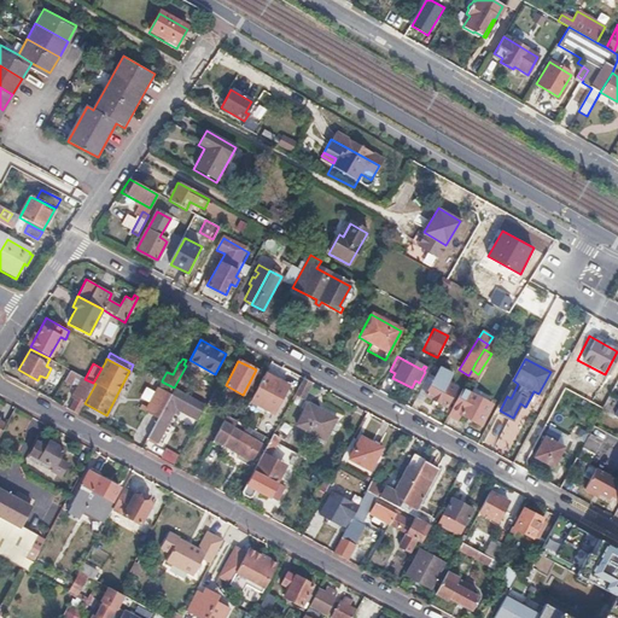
[(439,368),(433,365),(419,391),(425,395),(438,368),(439,368)]
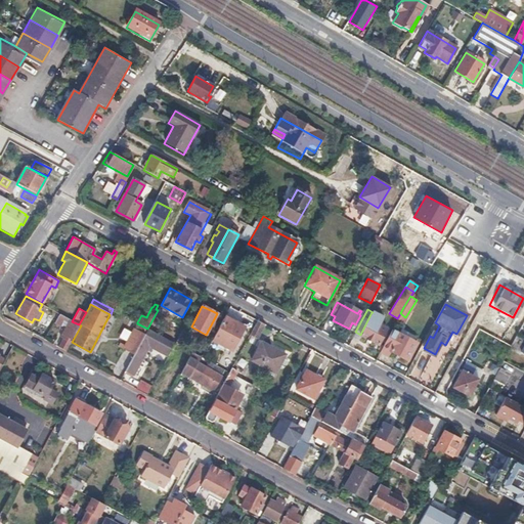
[(382,317),(372,312),(360,335),(378,344),(386,329),(378,324),(382,317)]
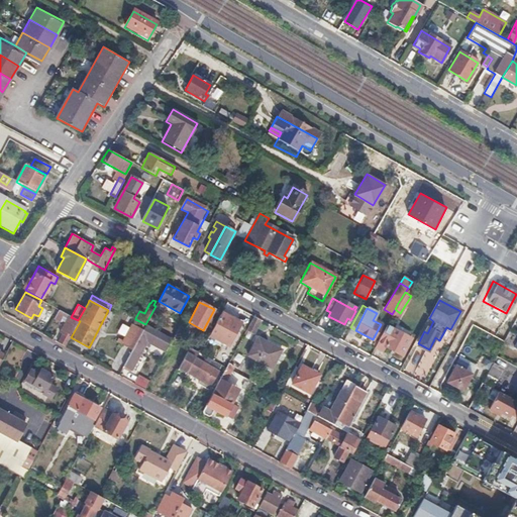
[(63,316),(68,319),(60,332),(62,333),(57,342),(65,346),(78,320),(71,317),(59,310),(54,318),(60,321),(63,316)]
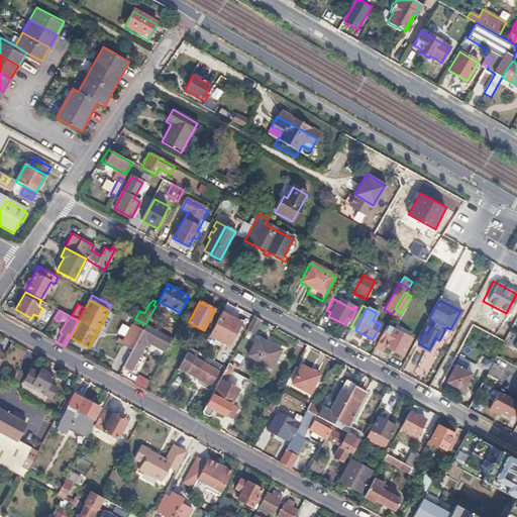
[(240,322),(221,312),(208,335),(223,342),(228,345),(240,322)]
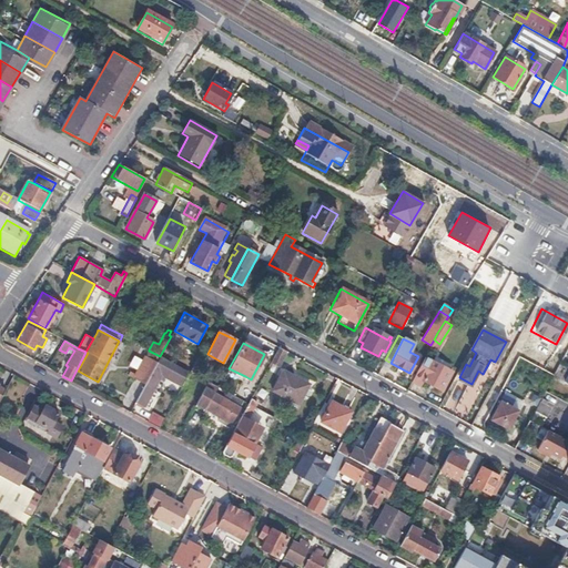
[(285,351),(277,347),(270,362),(277,366),(285,351)]
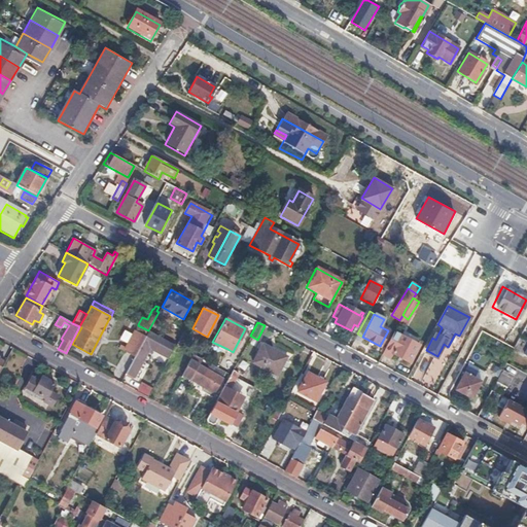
[(138,325),(135,330),(145,336),(147,332),(148,330),(138,325)]
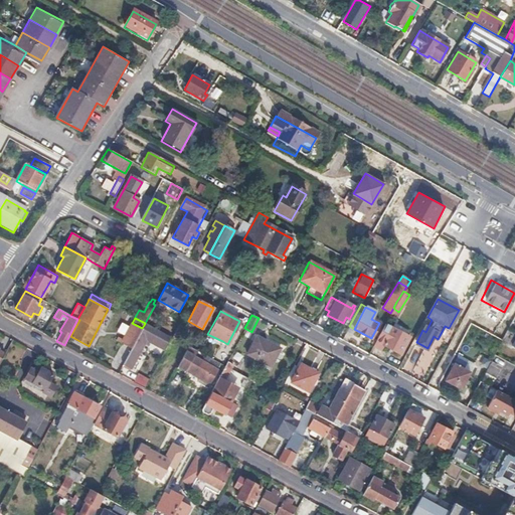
[(122,343),(131,348),(142,328),(132,323),(122,343)]
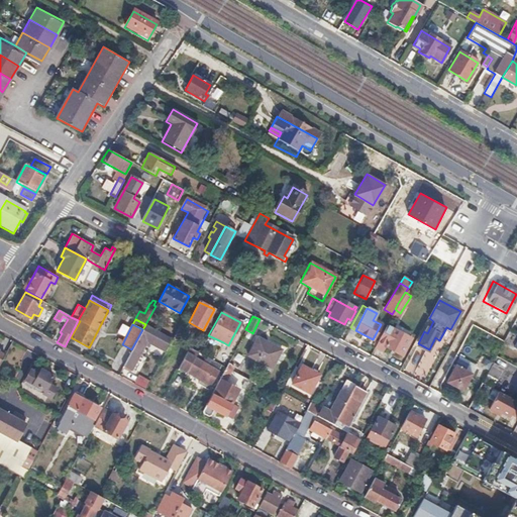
[(411,338),(386,325),(375,347),(381,350),(384,346),(402,355),(411,338)]
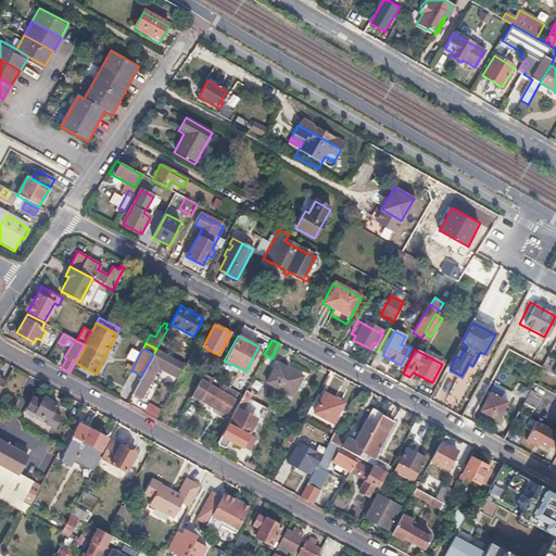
[(182,365),(155,351),(153,354),(141,376),(131,394),(139,397),(156,365),(176,376),(182,365)]
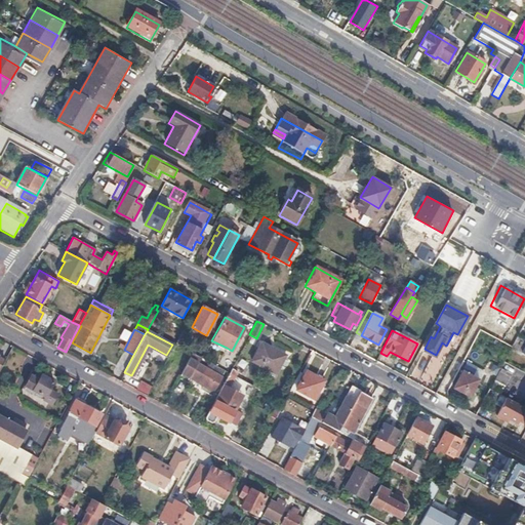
[(187,333),(182,331),(176,341),(180,345),(187,333)]
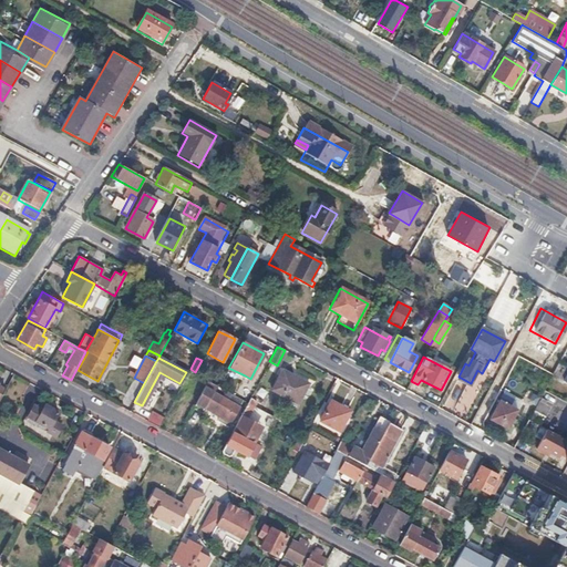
[(241,381),(245,375),(228,368),(226,372),(241,381)]
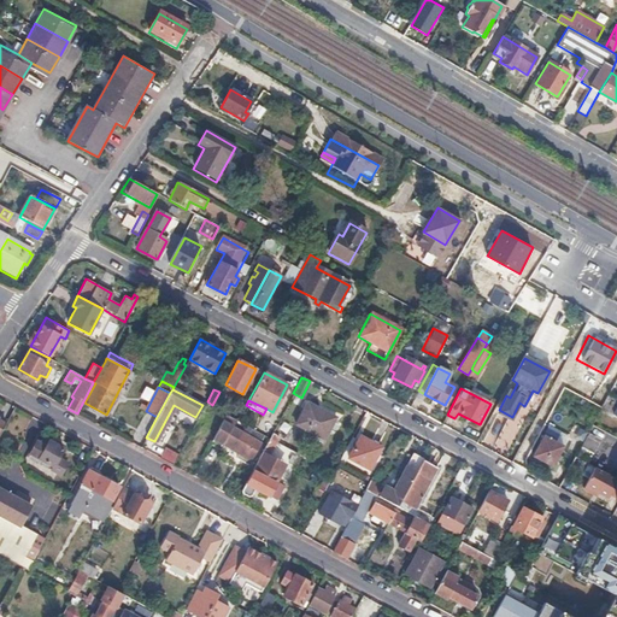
[(335,418),(306,403),(294,424),(323,440),(335,418)]
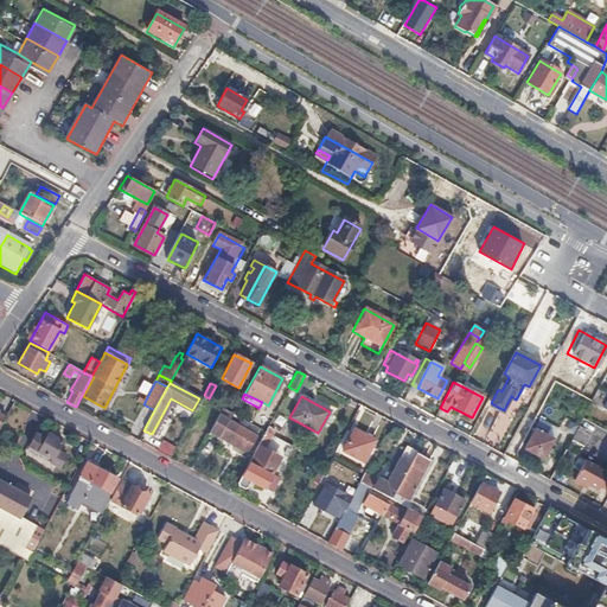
[(231,414),(222,408),(208,435),(217,440),(218,438),(234,446),(230,452),(243,458),(255,435),(238,427),(228,421),(231,414)]
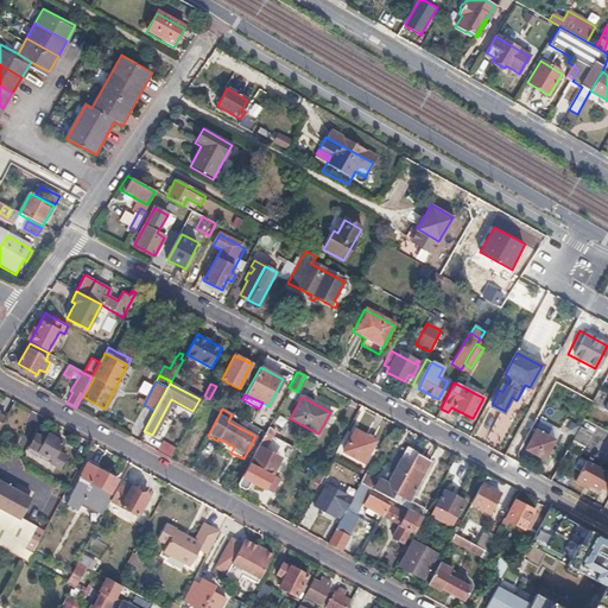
[(533,425),(536,426),(524,449),(543,458),(555,439),(546,435),(551,426),(537,418),(533,425)]
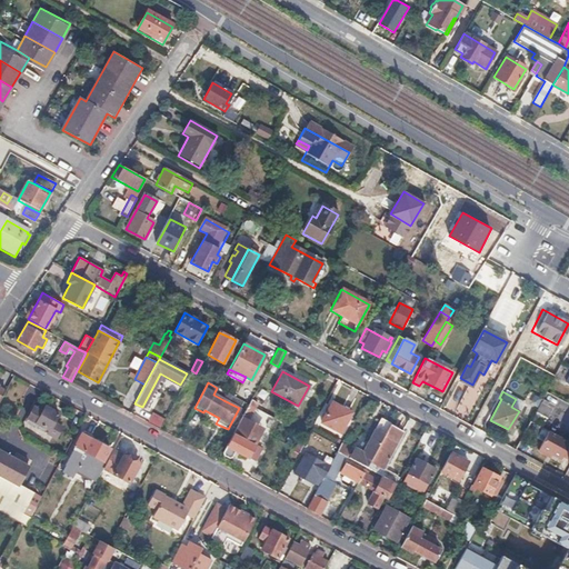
[(227,393),(223,400),(239,408),(242,401),(233,397),(227,393)]
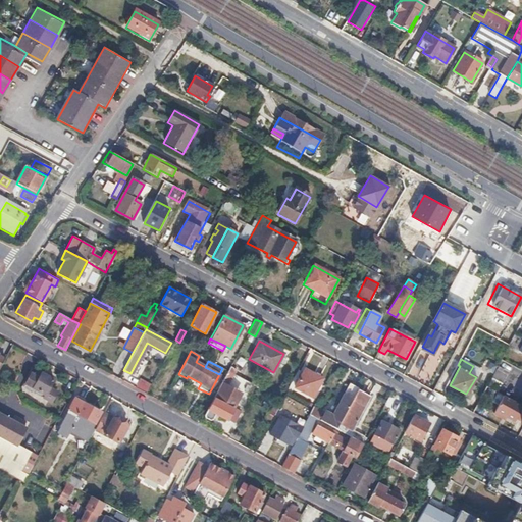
[(322,378),(304,368),(294,387),(312,397),(322,378)]
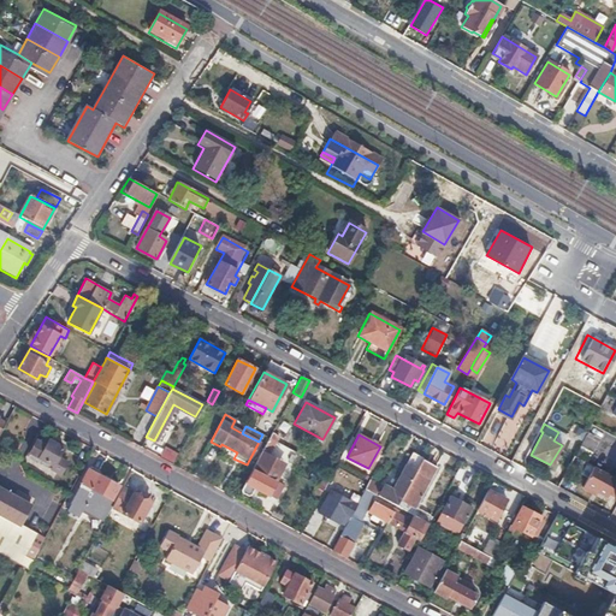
[(268,438),(261,450),(268,454),(274,442),(268,438)]
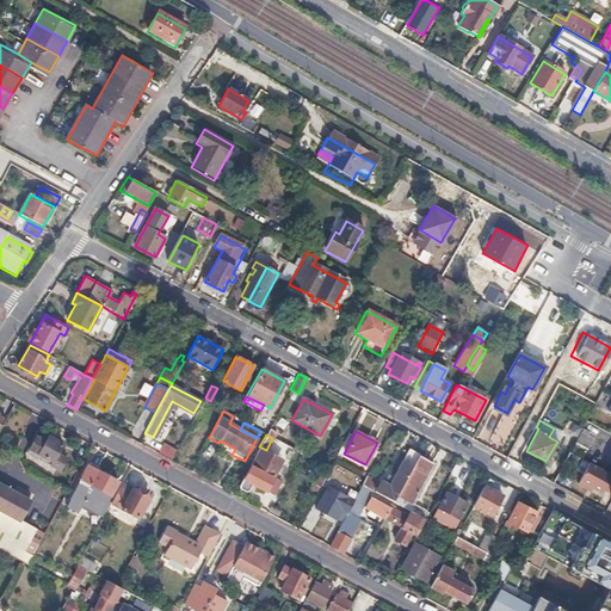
[(36,437),(29,450),(53,462),(51,466),(60,470),(67,458),(57,454),(62,444),(53,439),(50,442),(47,439),(45,442),(36,437)]
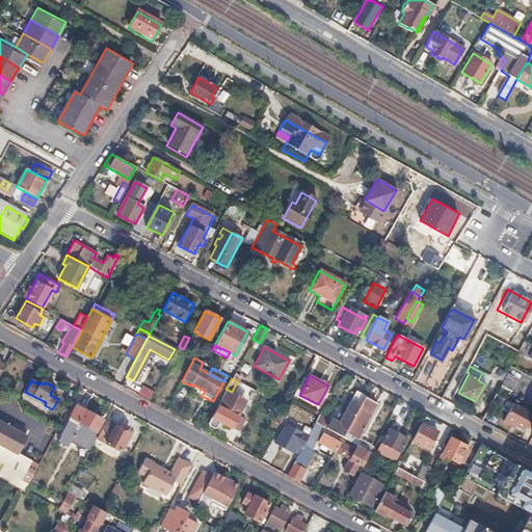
[(232,392),(225,389),(208,422),(209,425),(214,427),(216,427),(219,421),(231,427),(238,431),(244,419),(237,415),(241,407),(233,402),(237,395),(232,392)]
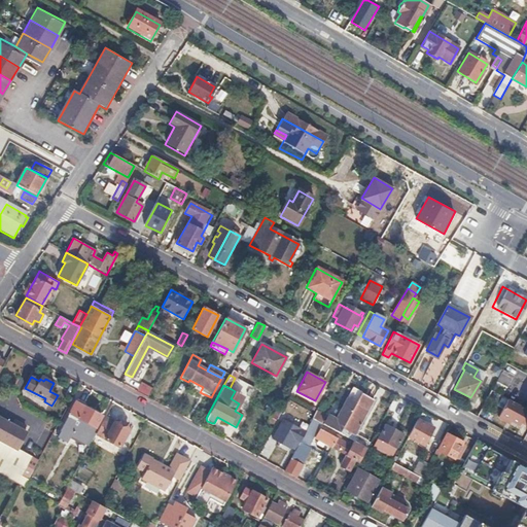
[(359,393),(351,389),(335,419),(327,415),(322,424),(339,433),(355,403),(354,402),(359,393)]
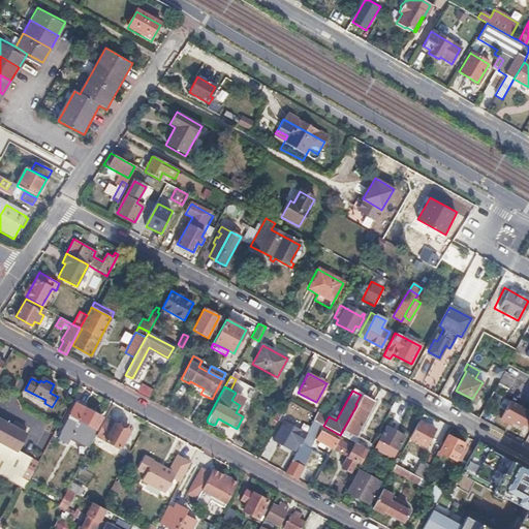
[(362,396),(356,405),(340,435),(354,442),(367,449),(370,444),(354,436),(369,408),(368,407),(371,401),(362,396)]
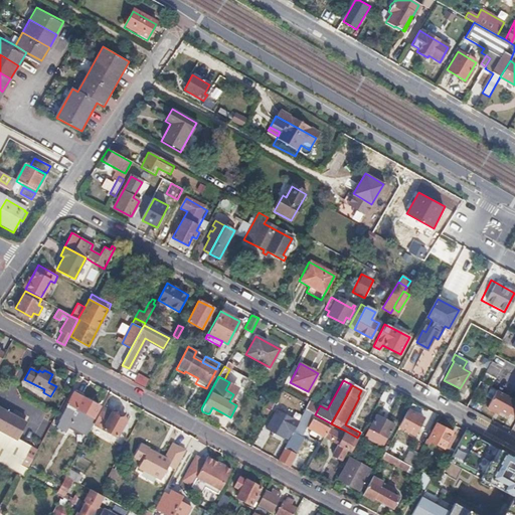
[(76,390),(73,392),(58,419),(59,420),(56,426),(65,432),(68,425),(87,436),(93,423),(94,423),(91,421),(100,406),(82,397),(82,393),(76,390)]
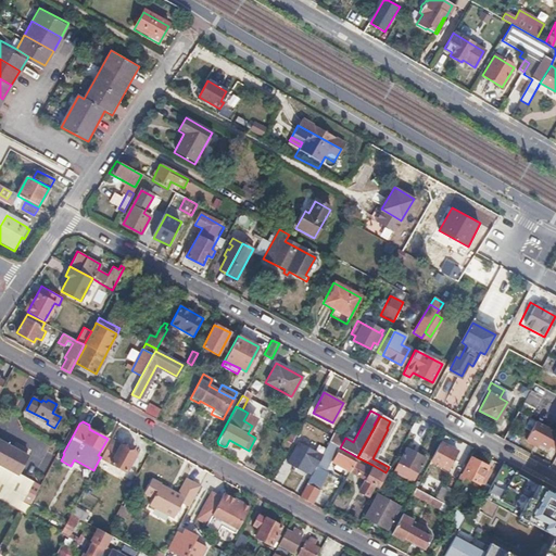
[(555,432),(535,421),(526,440),(533,444),(534,442),(548,449),(551,444),(555,447),(555,432)]
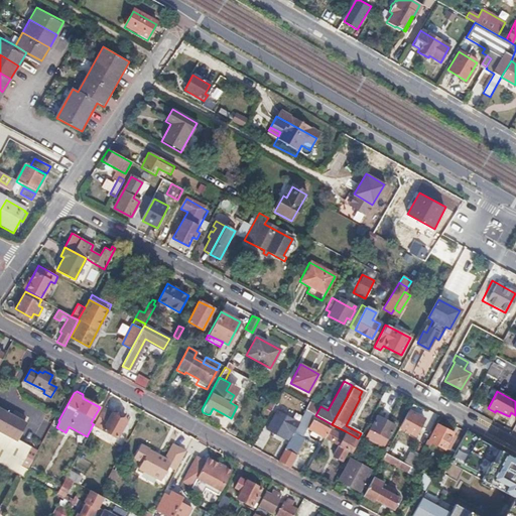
[(271,408),(275,410),(266,428),(283,438),(288,429),(292,432),(297,422),(278,411),(284,399),(278,395),(271,408)]
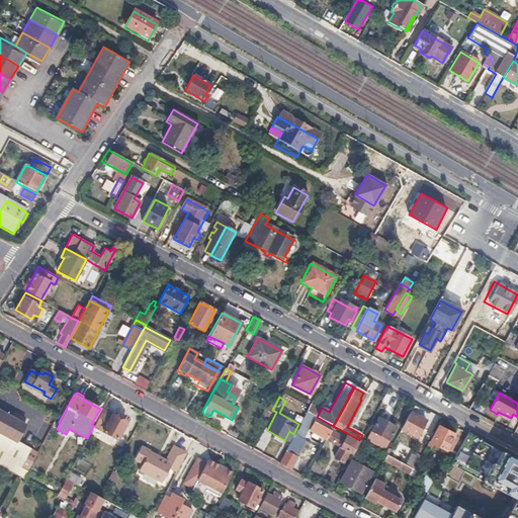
[(93,426),(102,431),(116,439),(125,423),(120,420),(122,416),(113,411),(111,415),(102,410),(94,426),(93,426)]
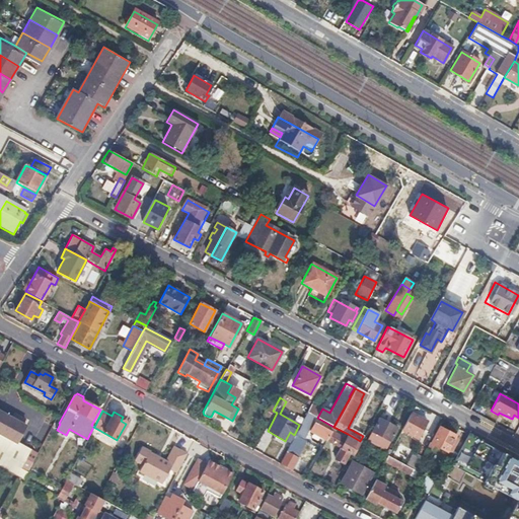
[(0,433),(18,443),(27,427),(23,425),(26,420),(17,414),(14,420),(0,412),(0,433)]
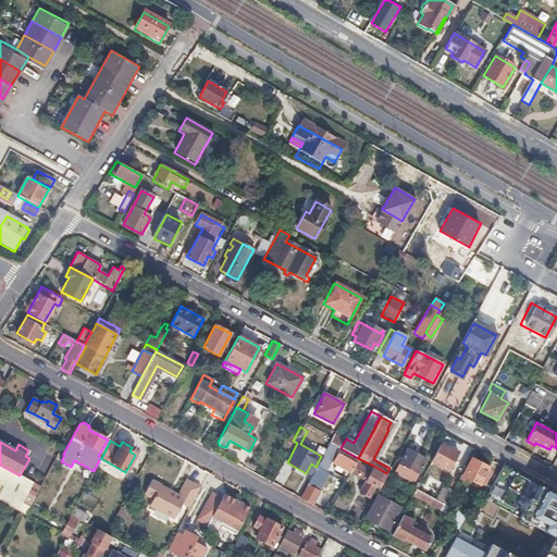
[(321,456),(316,467),(299,496),(312,504),(319,491),(318,490),(326,473),(324,472),(337,447),(329,442),(321,456)]
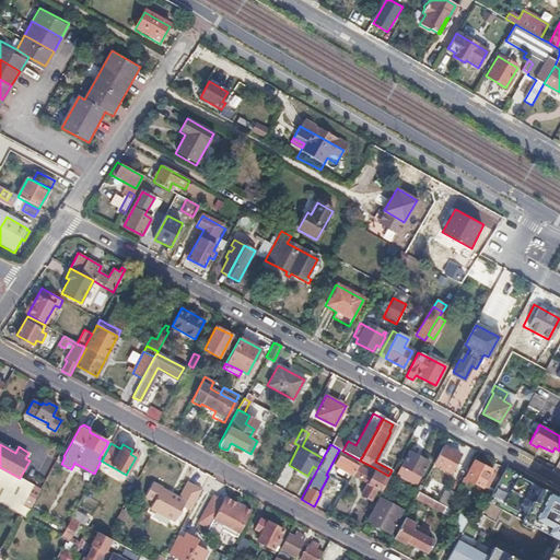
[(459,455),(443,446),(433,464),(450,473),(459,455)]
